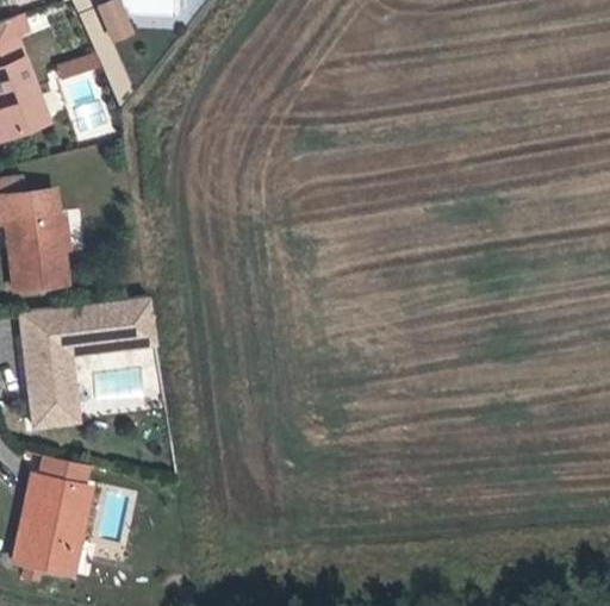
[(112,0),(109,0),(97,6),(103,22),(112,18),(120,35),(126,32),(112,0)]
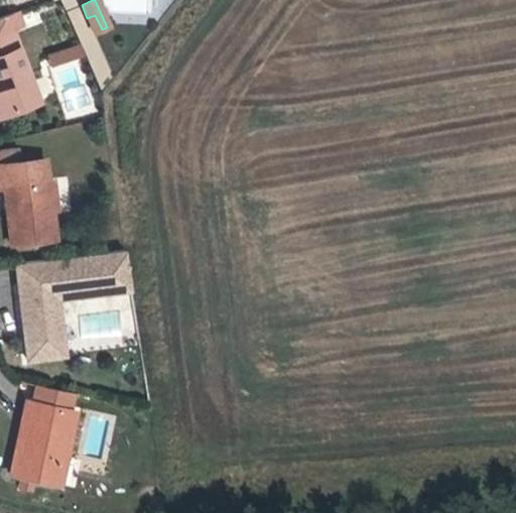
[(95,15),(87,18),(93,32),(102,29),(95,15)]
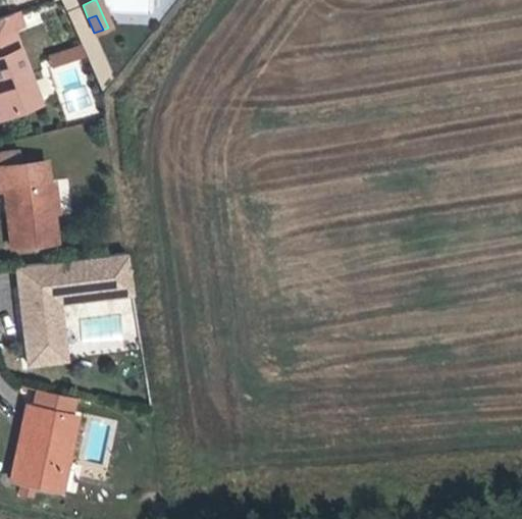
[(0,108),(3,118),(39,104),(10,32),(7,33),(0,17),(0,108)]
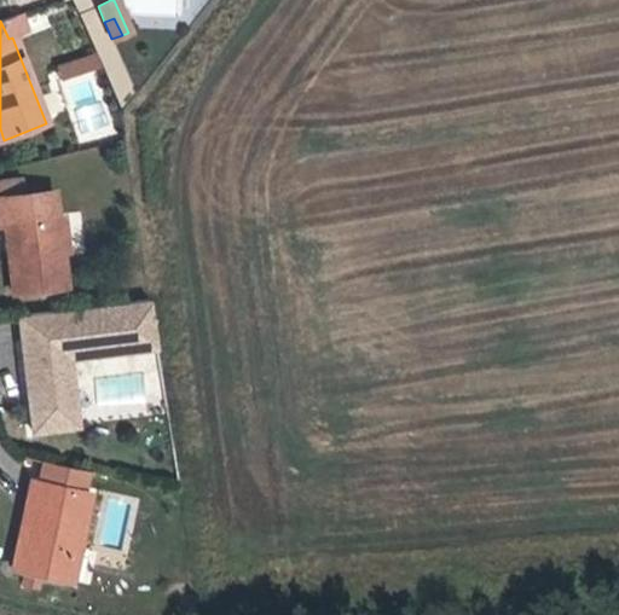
[(81,74),(98,68),(93,56),(76,62),(81,74)]
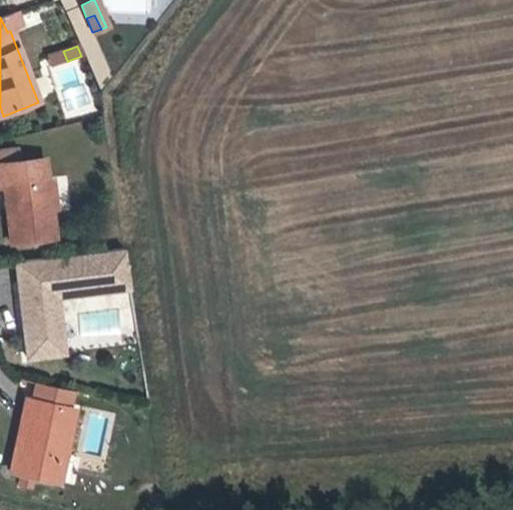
[(53,238),(49,210),(46,182),(43,161),(0,166),(0,190),(4,190),(10,243),(53,238)]
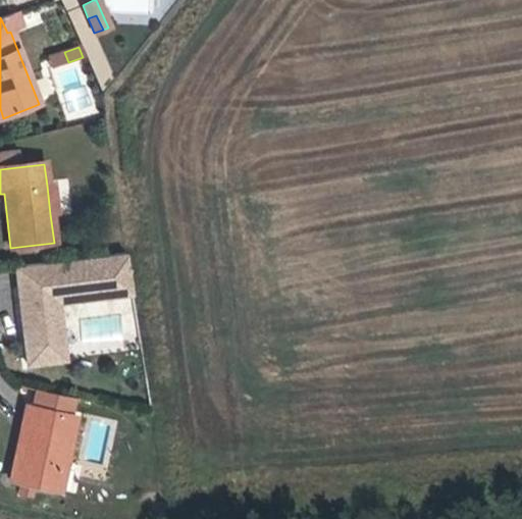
[(52,185),(47,186),(50,214),(56,213),(52,185)]
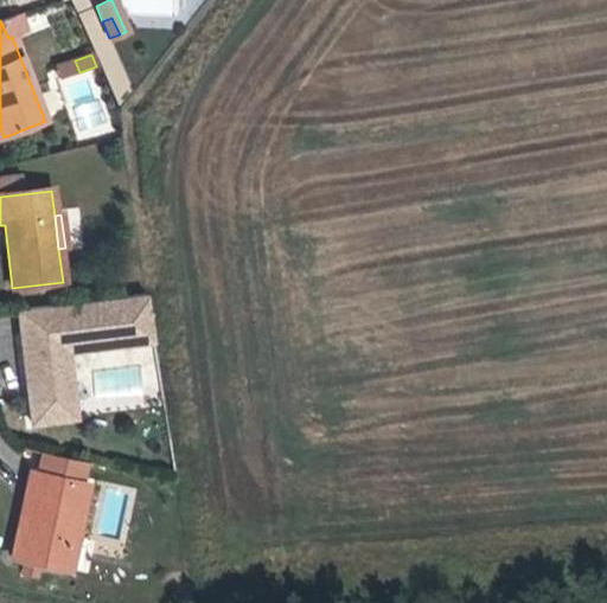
[(154,342),(147,295),(17,313),(31,424),(75,418),(66,353),(154,342)]
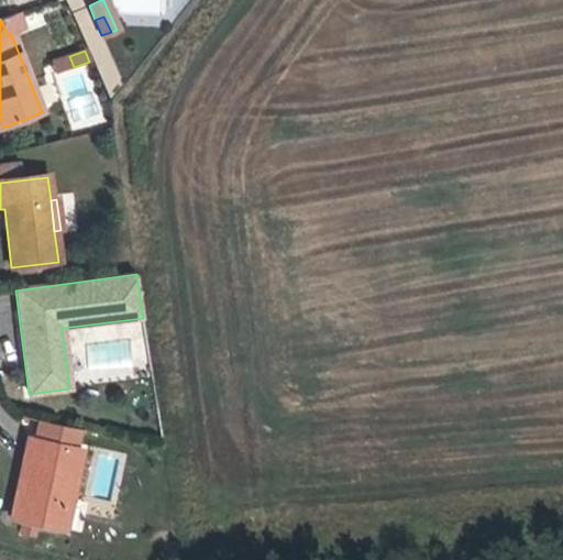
[(32,419),(28,440),(35,441),(40,420),(32,419)]
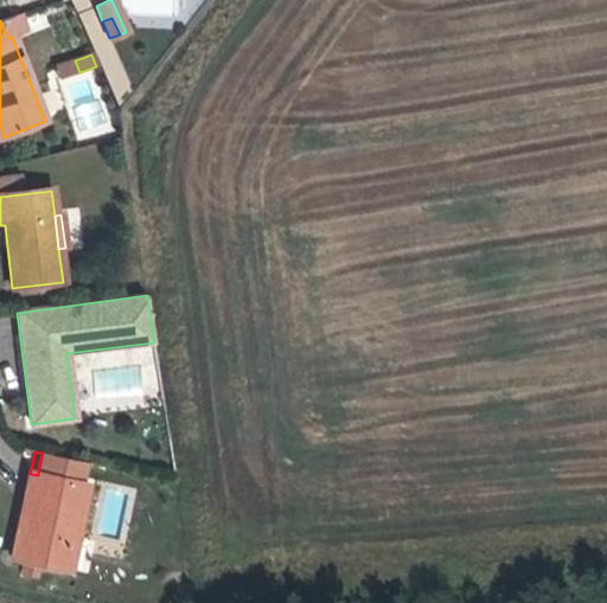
[(38,475),(30,474),(12,559),(62,570),(68,543),(75,544),(87,486),(82,485),(85,462),(43,453),(38,475)]
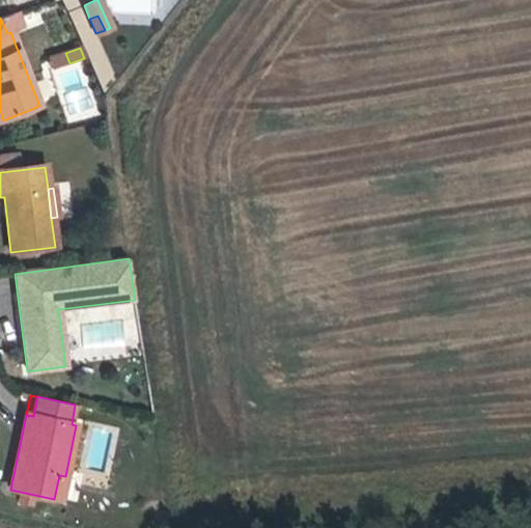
[(80,406),(75,405),(72,424),(76,425),(80,406)]
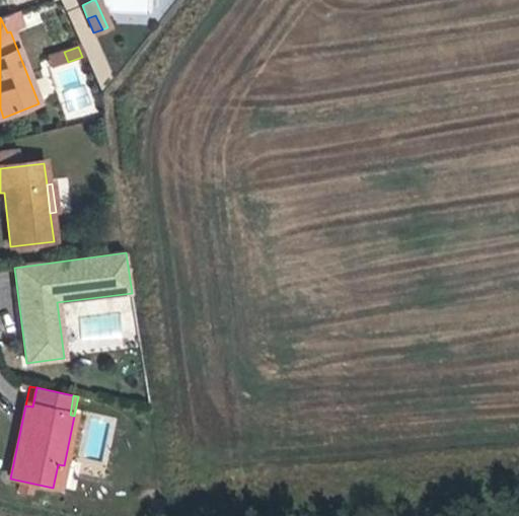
[(59,489),(64,465),(58,464),(53,488),(59,489)]
